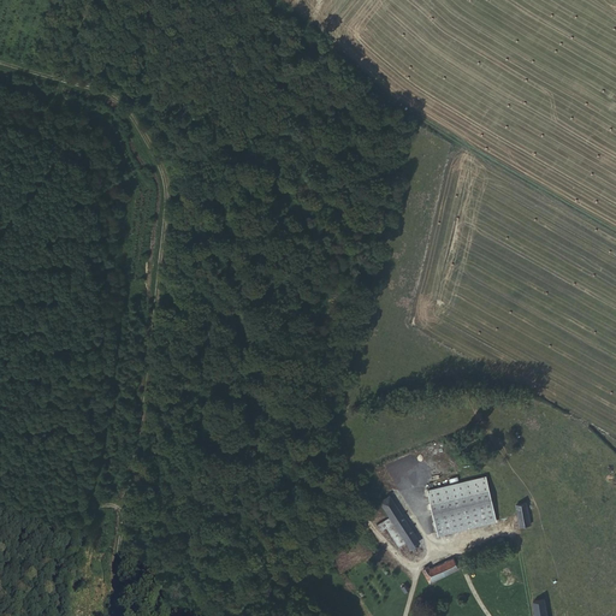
[(564,422),(563,431),(575,436),(578,427),(564,422)]
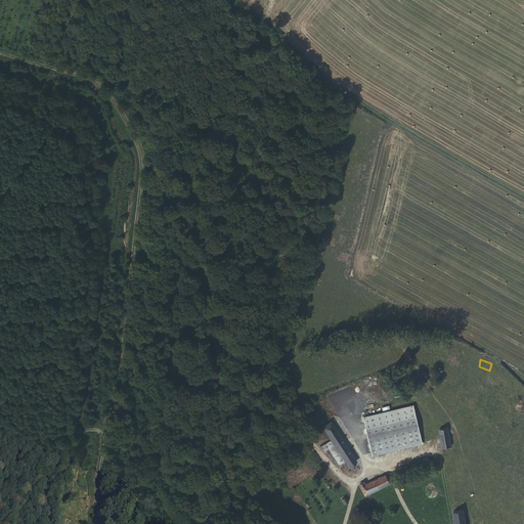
[(491,363),(489,370),(500,374),(503,366),(491,363)]
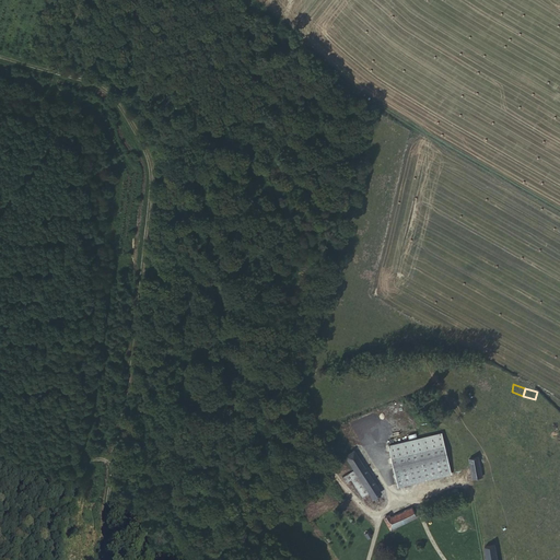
[(346,429),(335,434),(359,477),(369,469),(346,429)]
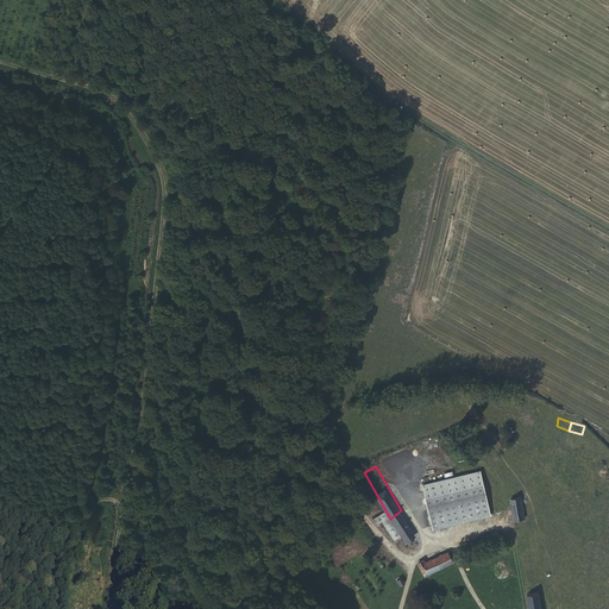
[(482,471),(422,483),(431,522),(433,522),(433,526),(437,526),(435,520),(445,518),(445,520),(457,518),(458,522),(490,515),(482,471)]
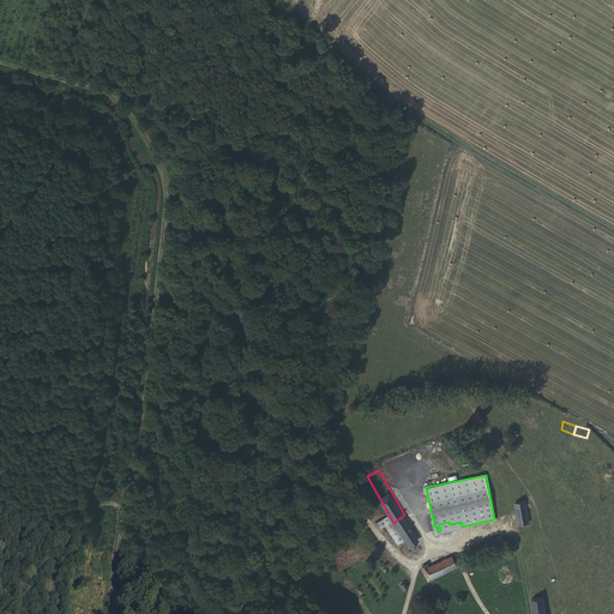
[(363,525),(359,529),(381,564),(386,560),(363,525)]
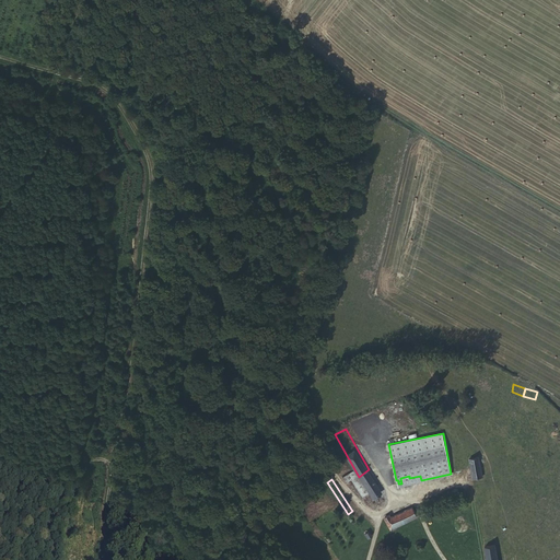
[(371,500),(376,511),(404,498),(400,489),(380,500),(377,497),(371,500)]
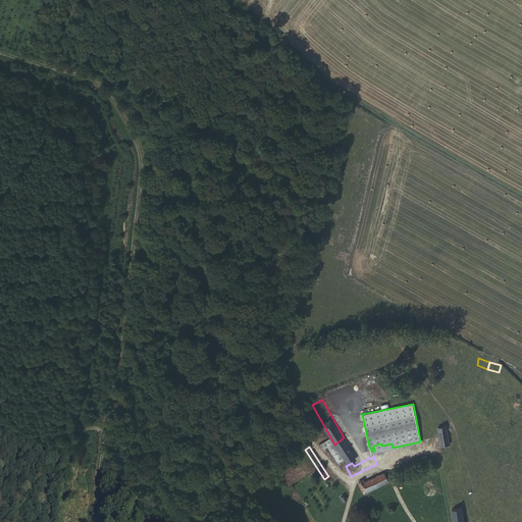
[(384,471),(358,483),(363,494),(389,482),(384,471)]
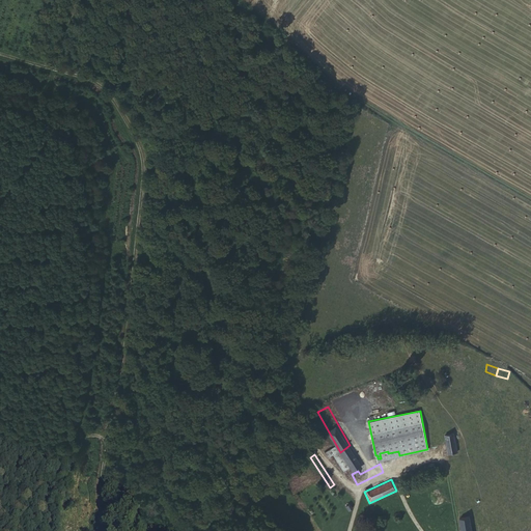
[(472,510),(459,512),(460,524),(474,522),(472,510)]
